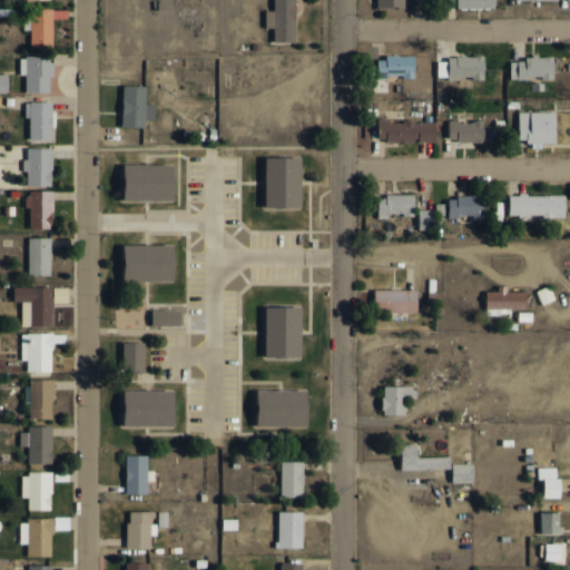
[(295,0),(274,0),(274,10),(266,10),(265,28),(274,28),(274,42),(295,42),(295,0)]
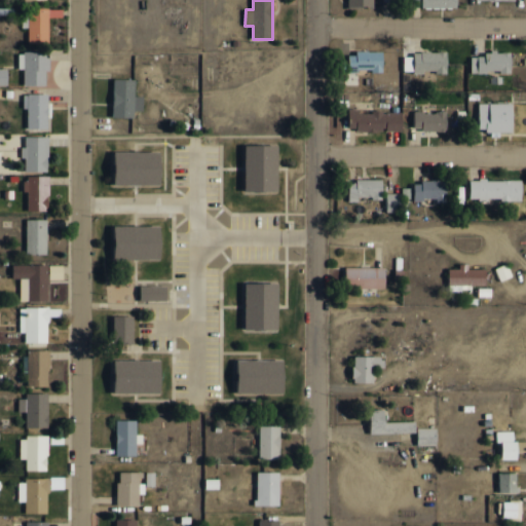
[(28,28),(28,42),(48,42),(48,16),(63,16),(63,9),(22,9),(22,28),(28,28)]
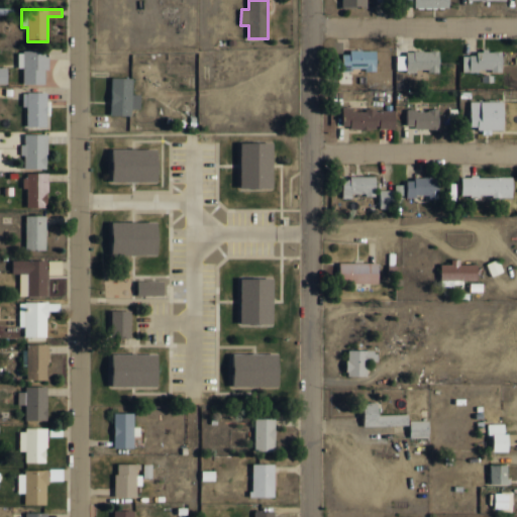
[(23,84),(45,84),(45,70),(48,70),(48,50),(18,50),(18,68),(23,68),(23,84)]
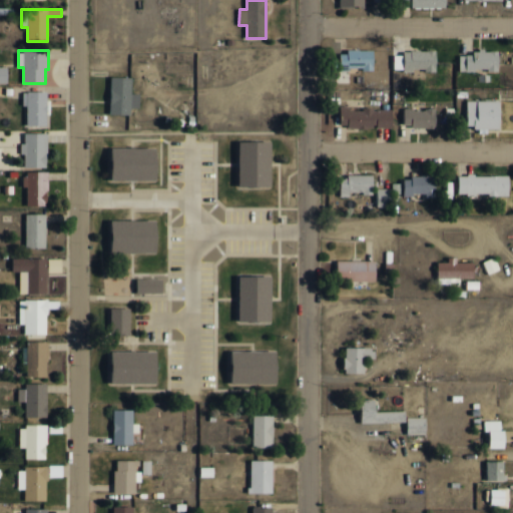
[(340,50),(340,68),(373,69),(374,50),(340,50)]
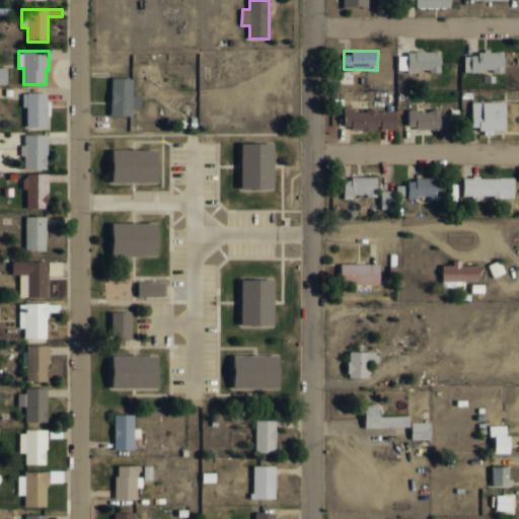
[(398,56),(398,70),(430,70),(430,72),(441,72),(441,51),(408,51),(408,55),(398,56)]
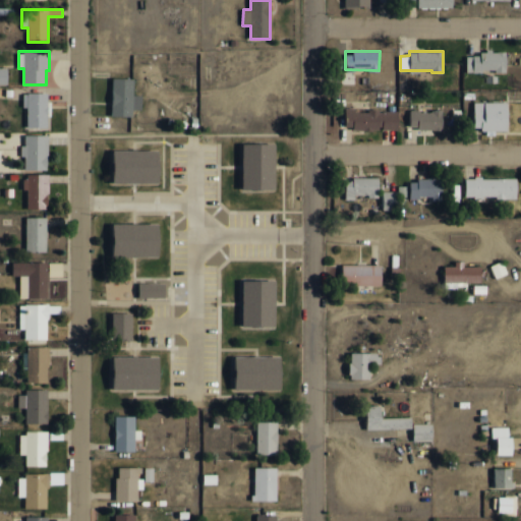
[(507,70),(507,52),(466,53),(466,71),(507,70)]
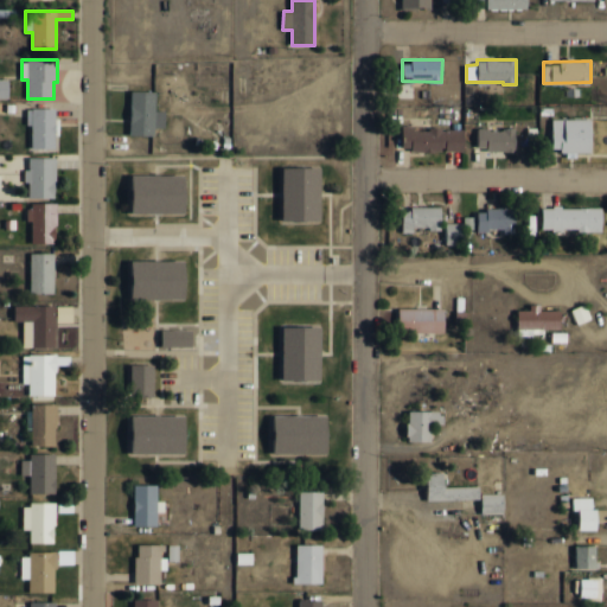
[(155,91),(131,91),(129,135),(153,135),(154,127),(165,127),(165,110),(155,110),(155,91)]
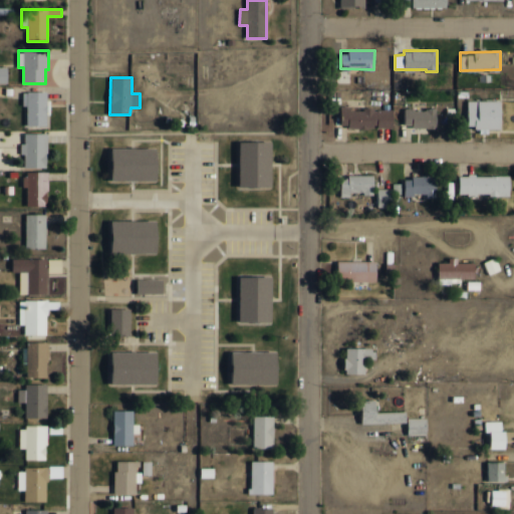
[(23,91),(22,105),(26,105),(26,125),(46,125),(47,91),(23,91)]
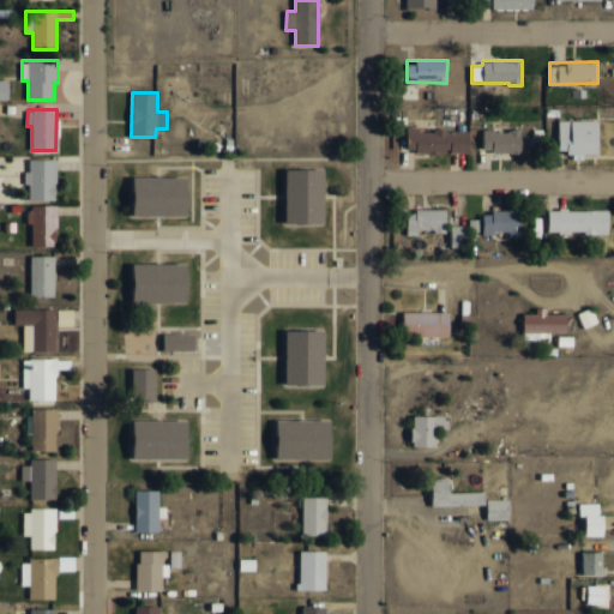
[(599,120),(559,120),(559,154),(599,152),(599,120)]
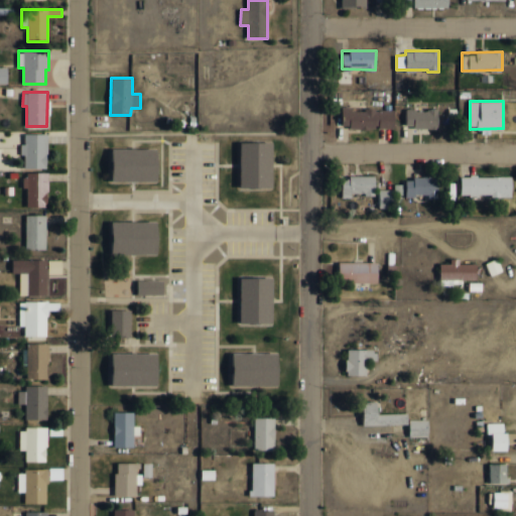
[(394,110),(351,109),(351,106),(342,106),(341,128),(394,128),(394,110)]
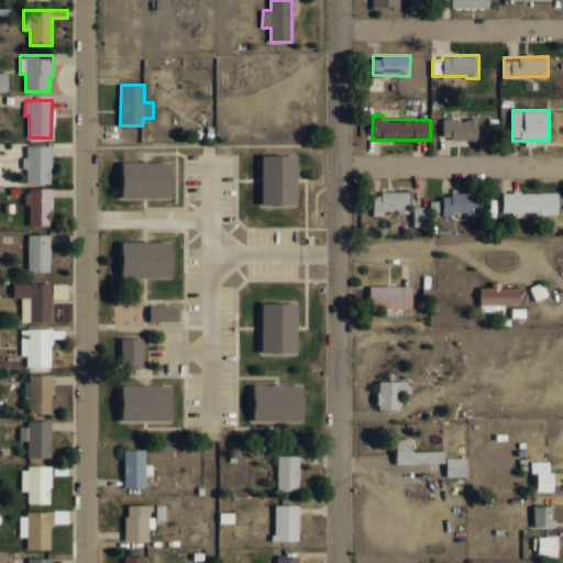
[(478,120),(442,119),(442,139),(478,140),(478,120)]
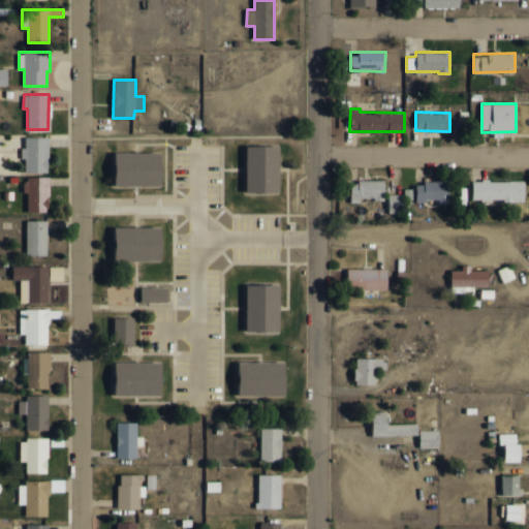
[(24,173),(48,173),(49,136),(25,136),(25,147),(21,147),(21,158),(25,158),(24,173)]
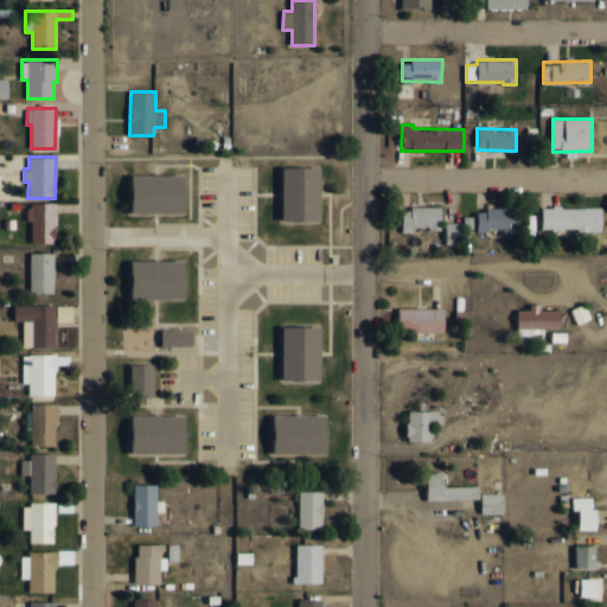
[(274,164),(274,217),(311,217),(311,164),(274,164)]
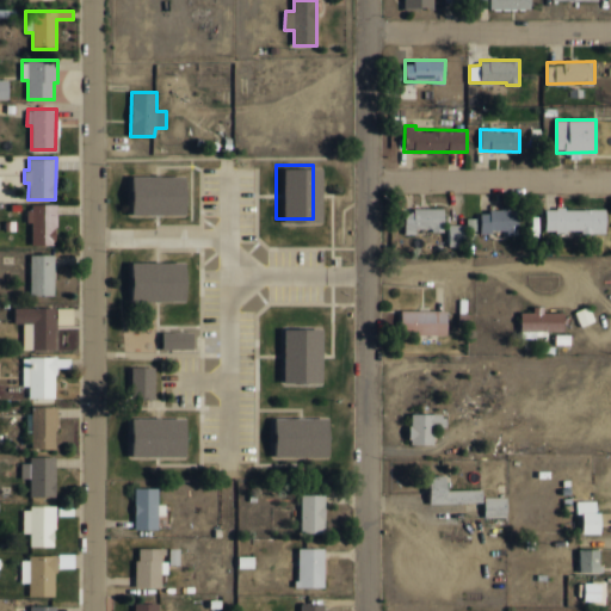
[(122,173),(123,211),(177,210),(176,172),(122,173)]
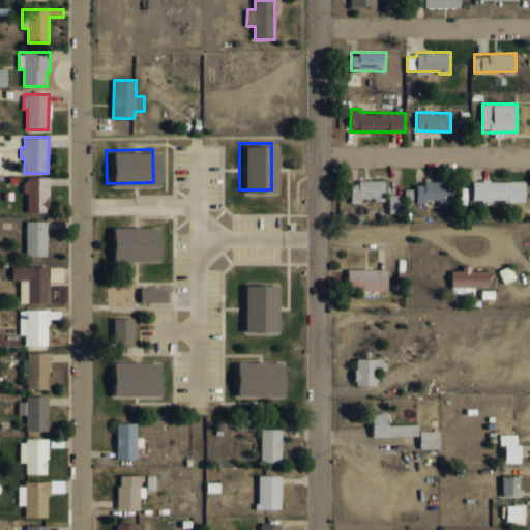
[(49,212),(50,177),(24,177),(24,192),(27,192),(27,212),(49,212)]
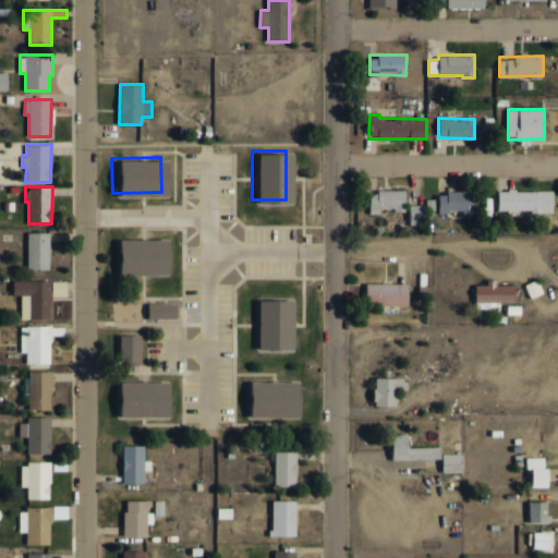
[(370,191),(370,214),(379,214),(379,209),(405,210),(405,191),(370,191)]
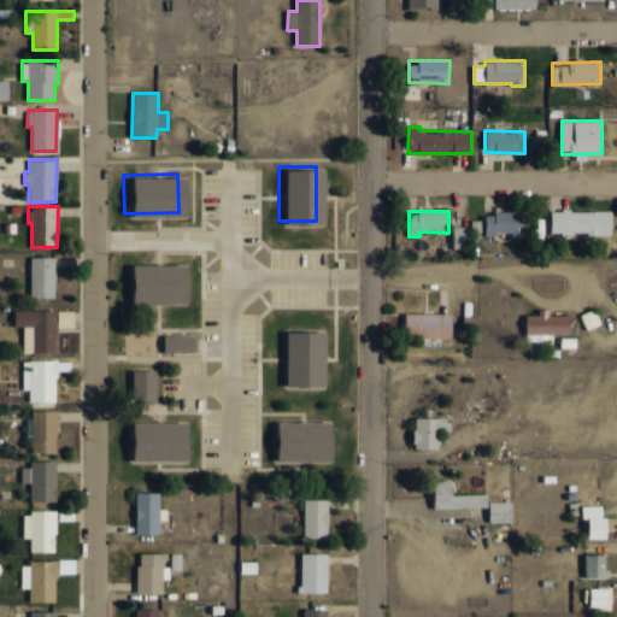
[(551,211),(551,234),(612,233),(612,211),(551,211)]
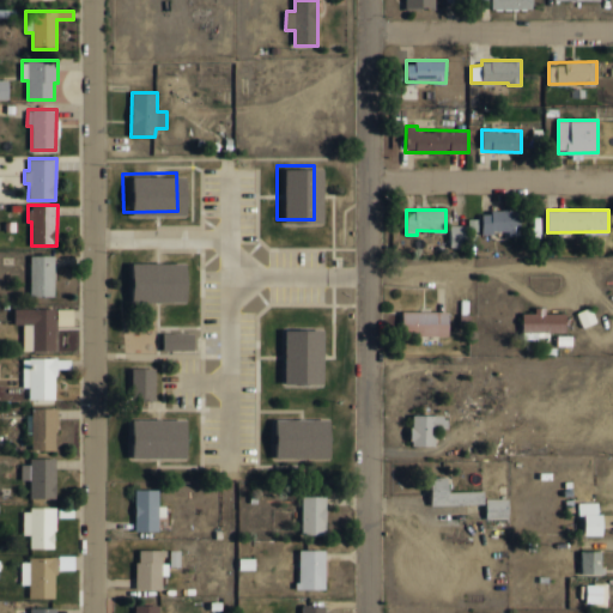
[(521,232),(521,211),(483,211),(483,232),(521,232)]
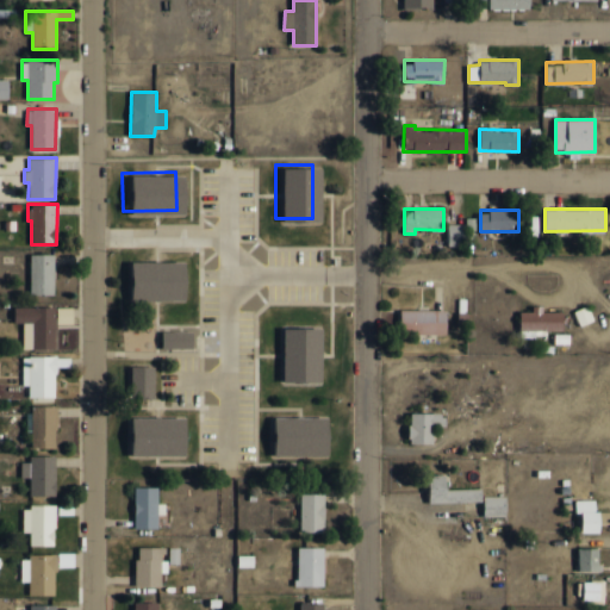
[(466,224),(448,224),(448,243),(474,243),(475,218),(466,218),(466,224)]
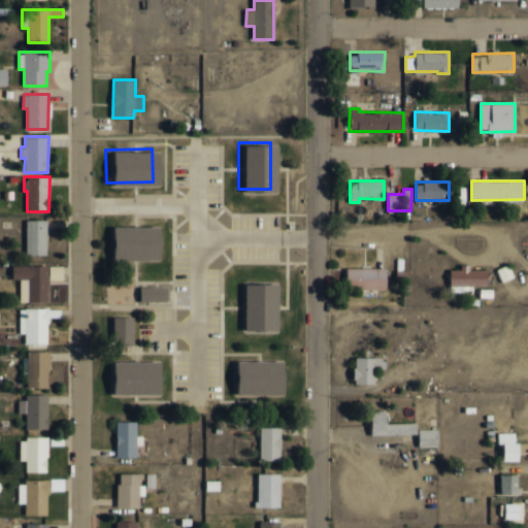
[(46,220),(26,220),(26,255),(46,255),(46,220)]
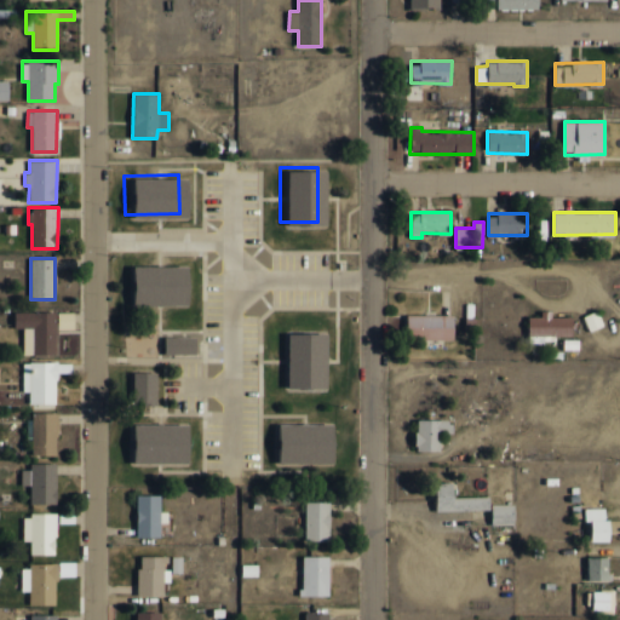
[(124,263),(124,302),(181,303),(181,263),(124,263)]
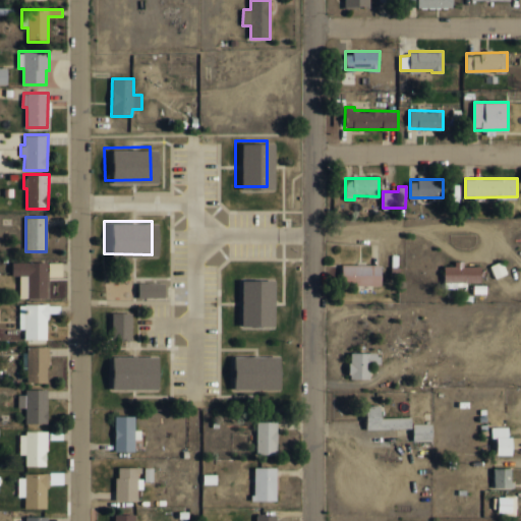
[(480,283),(480,267),(463,266),(463,261),(454,261),(454,266),(444,266),(444,288),(449,288),(449,283),(480,283)]
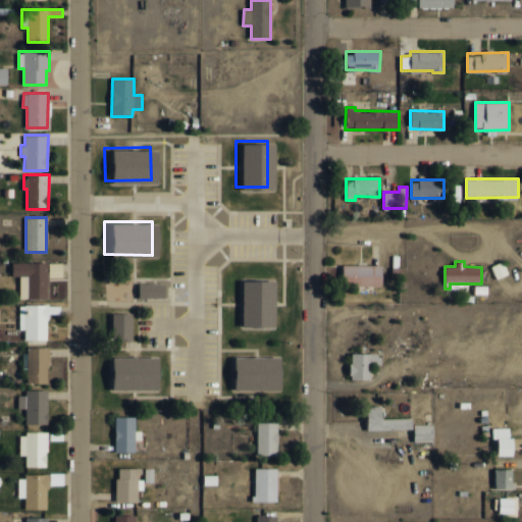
[(496,278),(508,274),(503,261),(490,266),(496,278)]
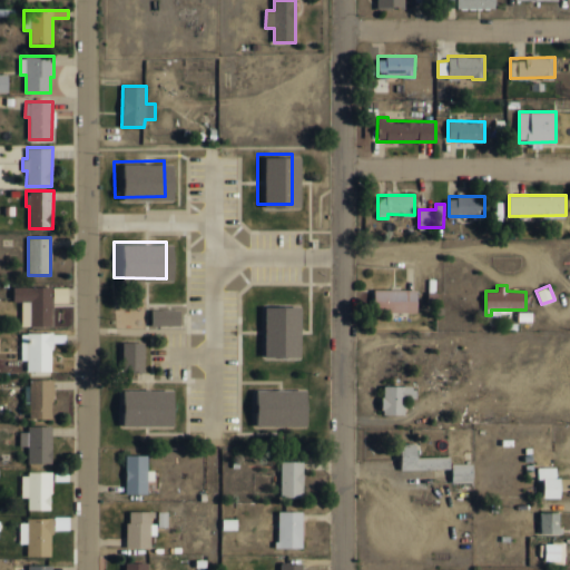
[(20,326),(51,326),(51,286),(12,287),(12,302),(20,302),(20,326)]
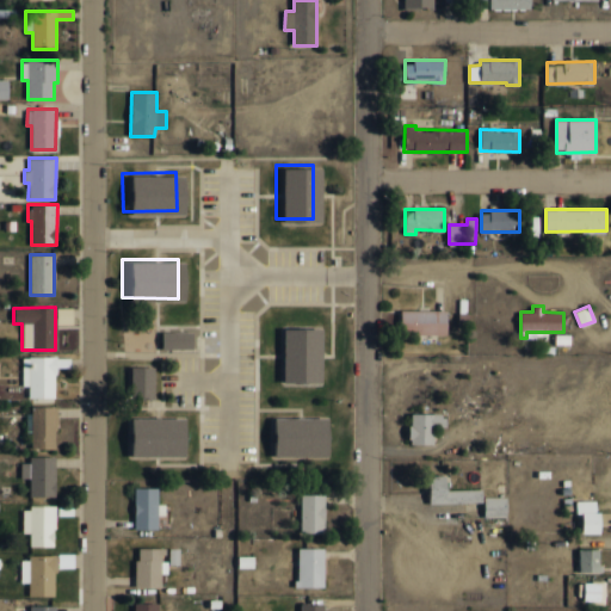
[(446,310),(401,309),(401,334),(446,334),(446,310)]
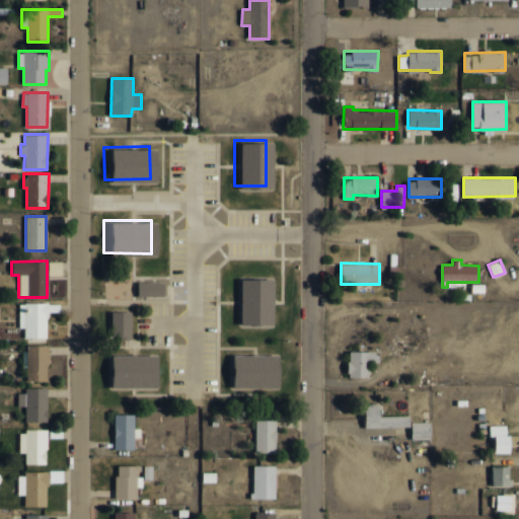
[(235,276),(235,322),(267,322),(267,276),(235,276)]
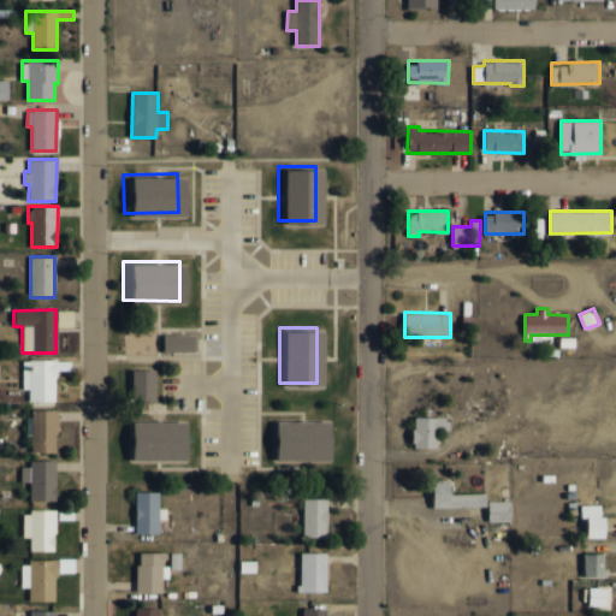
[(157,330),(157,348),(188,348),(188,331),(157,330)]
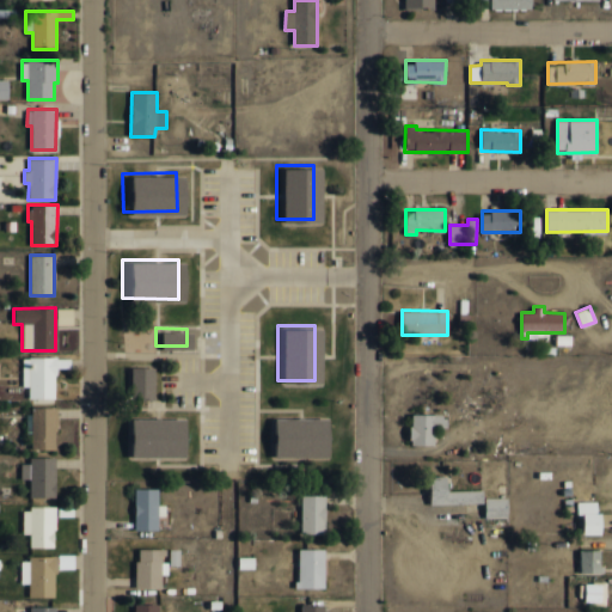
[(55,398),(55,367),(71,368),(71,359),(23,359),(23,386),(29,386),(28,398),(55,398)]
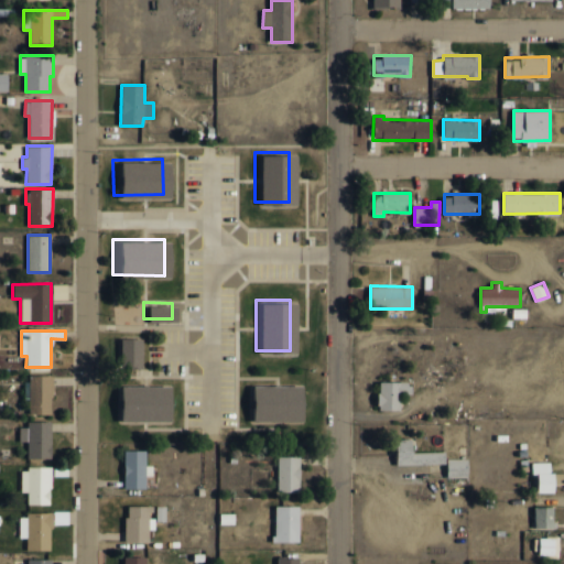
[(111,336),(111,365),(134,365),(134,336),(111,336)]
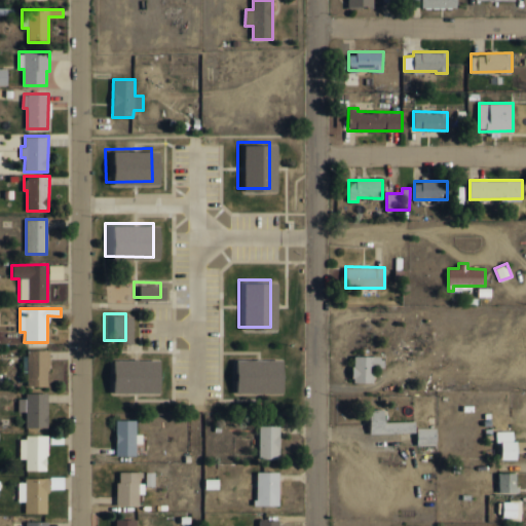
[(48,349),(24,350),(24,372),(27,372),(27,386),(48,386),(48,349)]
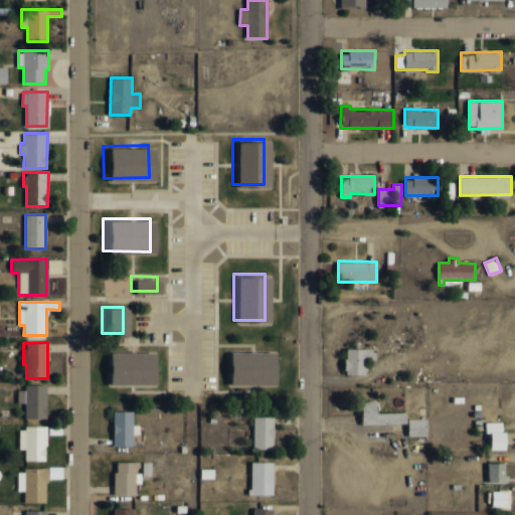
[(375,348),(346,349),(346,374),(366,374),(366,360),(375,360),(375,348)]
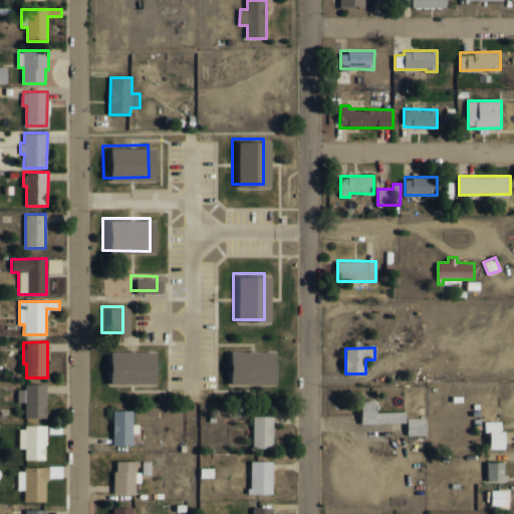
[(224,348),(224,382),(271,381),(271,348),(224,348)]
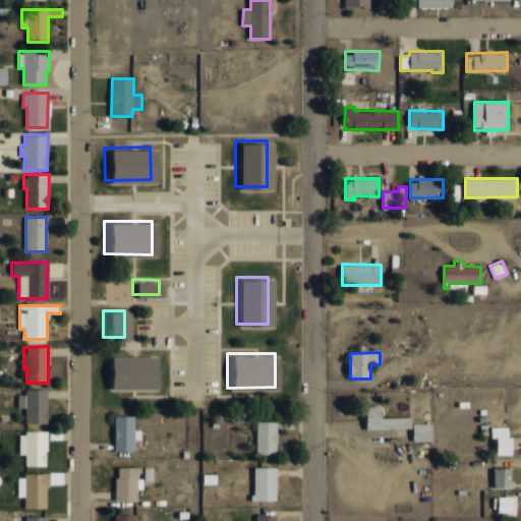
[(105,354),(105,388),(152,387),(152,354),(105,354)]
